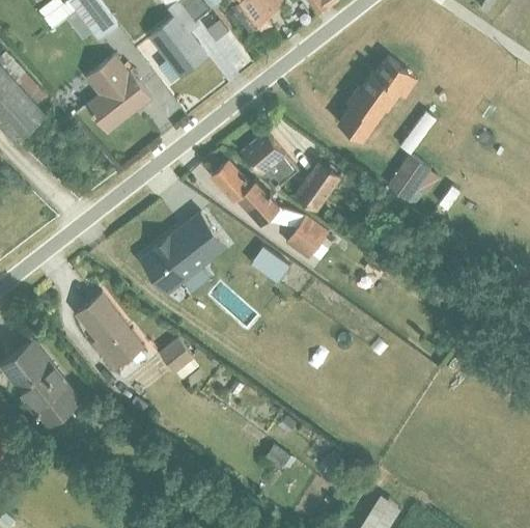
[(92,33),(67,1),(62,5),(58,0),(52,0),(38,11),(52,30),(65,20),(82,42),(92,33)]
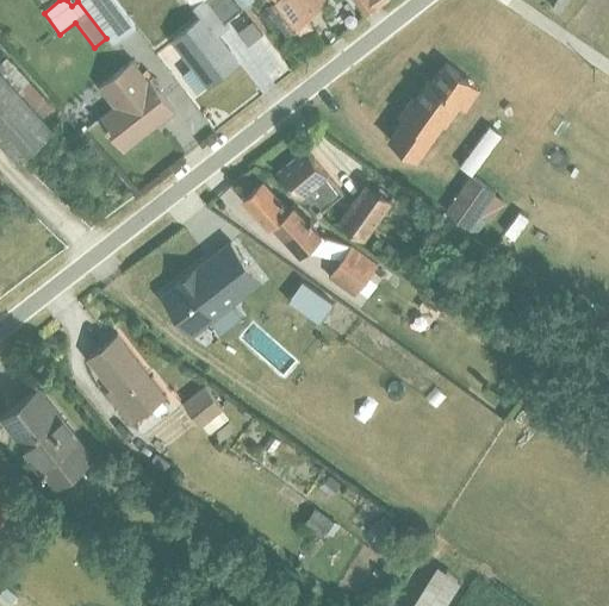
[(79,0),(78,1),(106,38),(112,47),(136,30),(112,0),(79,0)]
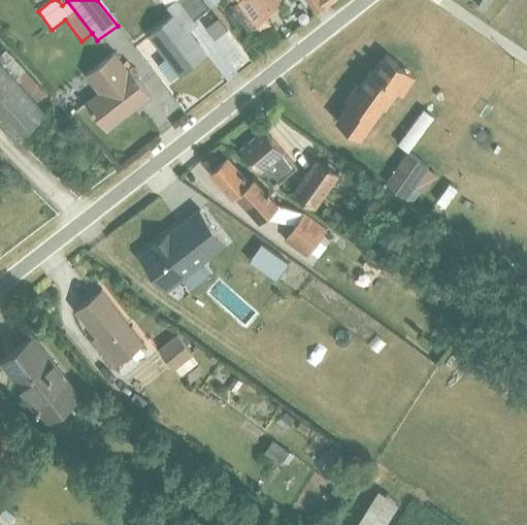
[(159,0),(172,17),(146,36),(165,60),(158,66),(170,83),(205,56),(187,33),(198,25),(195,22),(208,10),(200,0),(159,0)]
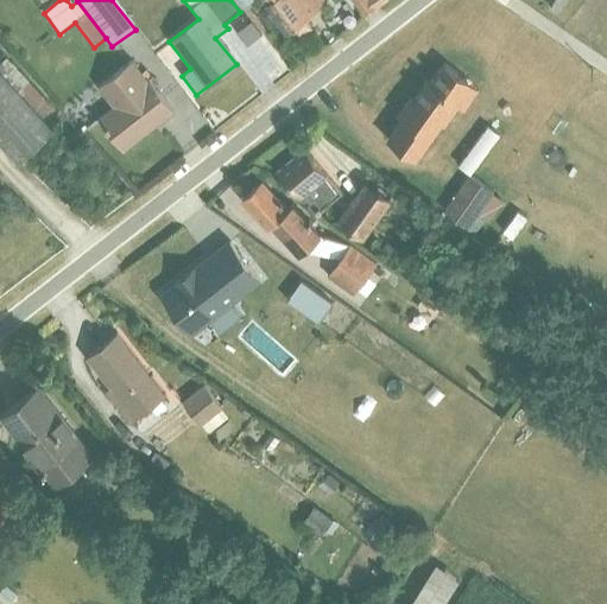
[(259,0),(286,37),(295,31),(299,37),(310,30),(305,23),(326,7),(320,0),(259,0)]
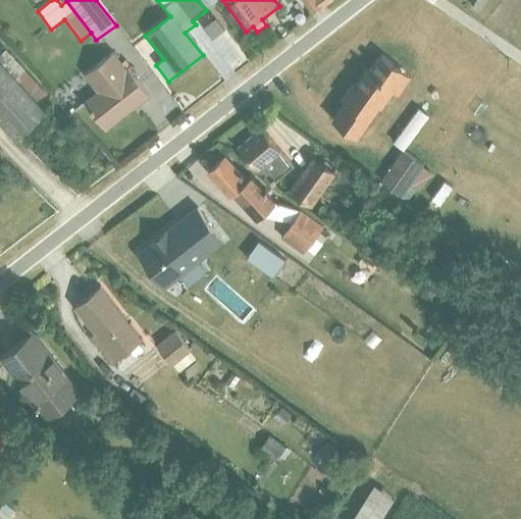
[(300,0),(312,15),(333,0),(332,0),(300,0)]
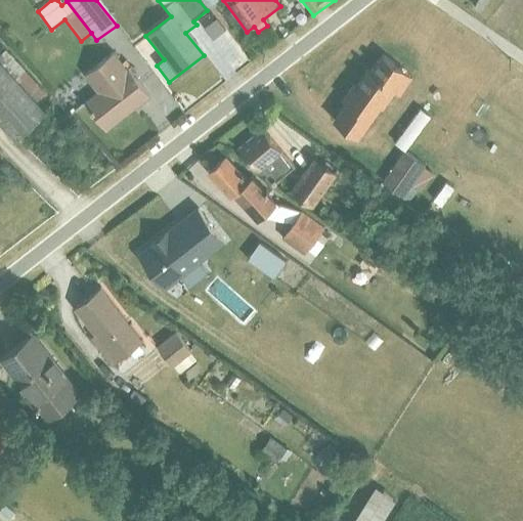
[(488,0),(477,0),(473,7),(481,12),(488,0)]
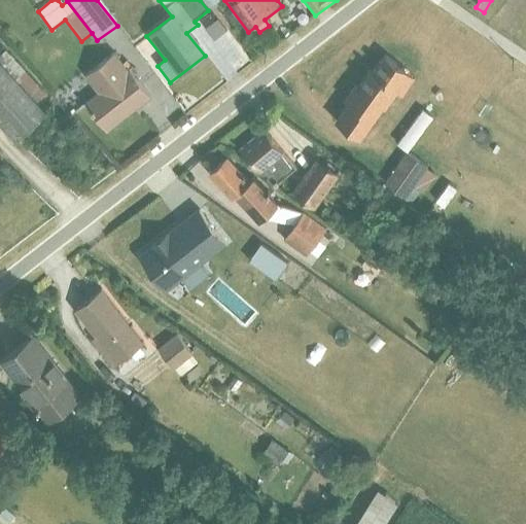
[(217,20),(205,29),(214,41),(226,32),(217,20)]
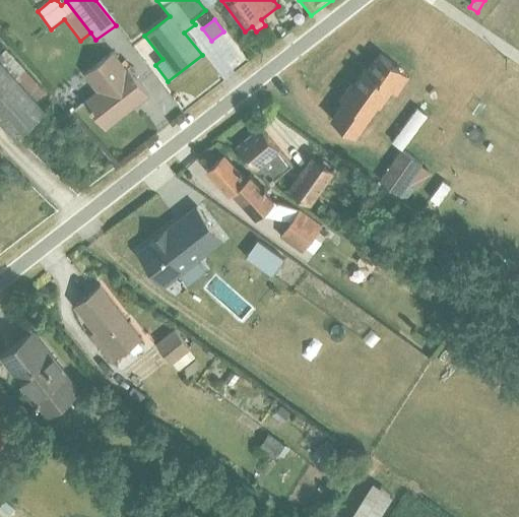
[(0,125),(14,141),(46,111),(36,102),(45,94),(5,52),(0,56),(0,125)]
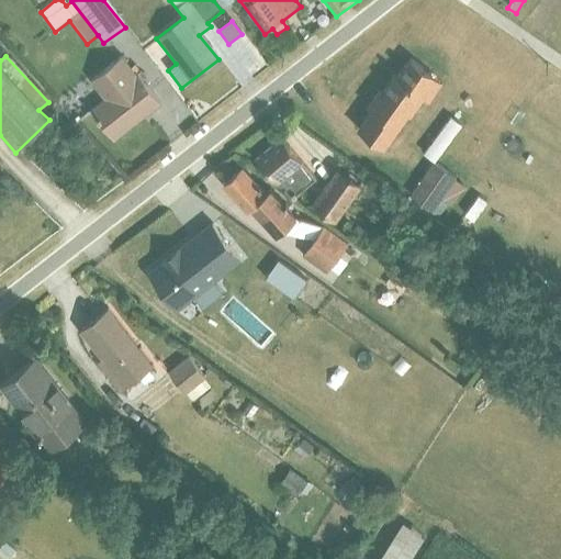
[(123,57),(90,84),(103,100),(90,111),(113,142),(160,104),(123,57)]
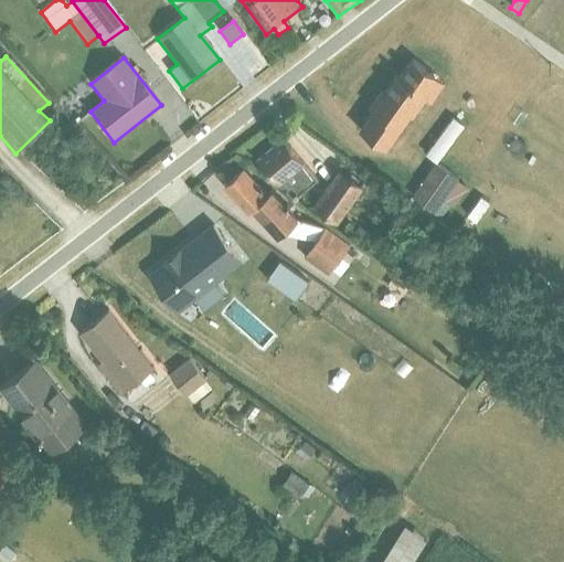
[(375,114),(360,133),(385,151),(414,112),(417,114),(426,102),(431,104),(444,85),(413,62),(398,81),(396,78),(384,95),(382,94),(371,110),(375,114)]
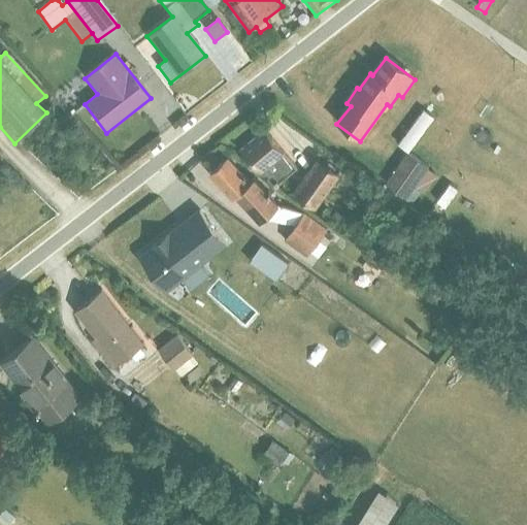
[(264,130),(240,150),(259,173),(275,186),(296,169),(264,130)]
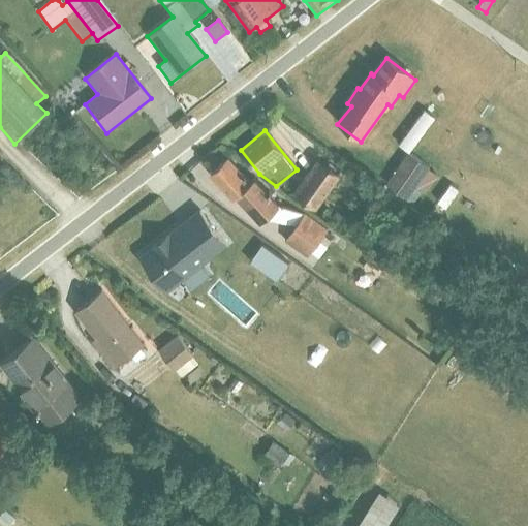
[(408,154),(385,185),(412,206),(422,193),(425,195),(437,177),(428,171),(429,168),(408,154)]
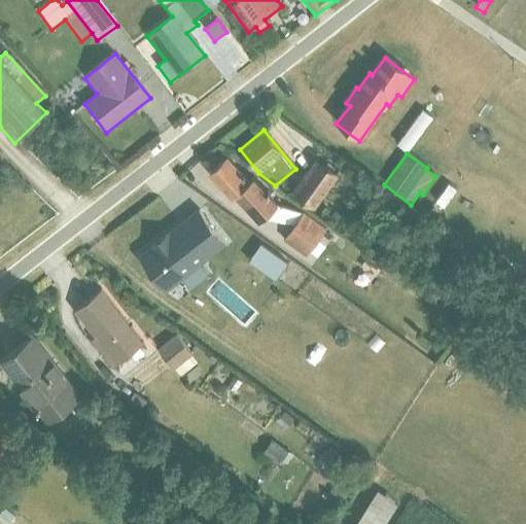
[(226,159),(210,174),(233,200),(236,198),(258,222),(261,220),(293,226),(283,241),(306,257),(326,230),(304,213),(278,205),(254,179),(249,183),(226,159)]
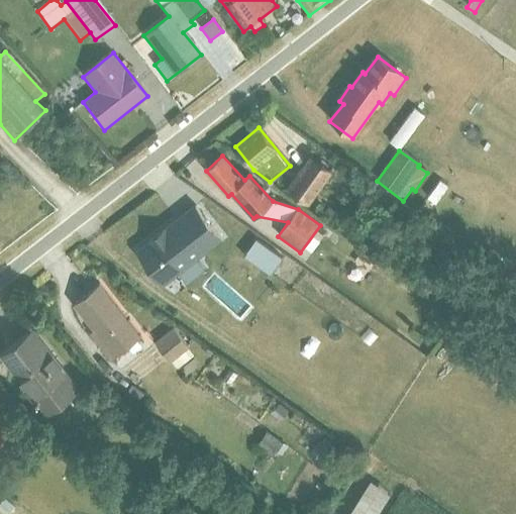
[(310,158),(286,190),(308,206),(332,173),(310,158)]
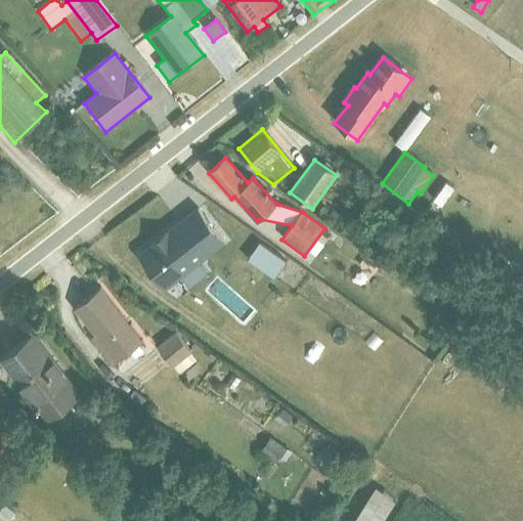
[(435,181),(428,201),(491,226),(498,208),(435,181)]
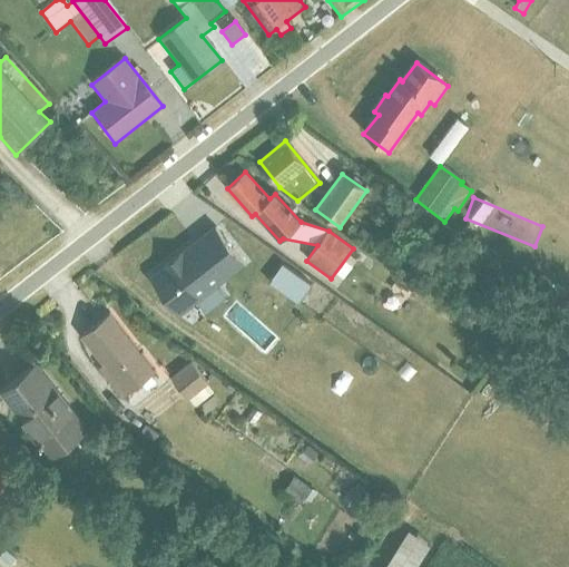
[(214,227),(148,277),(179,316),(245,265),(214,227)]
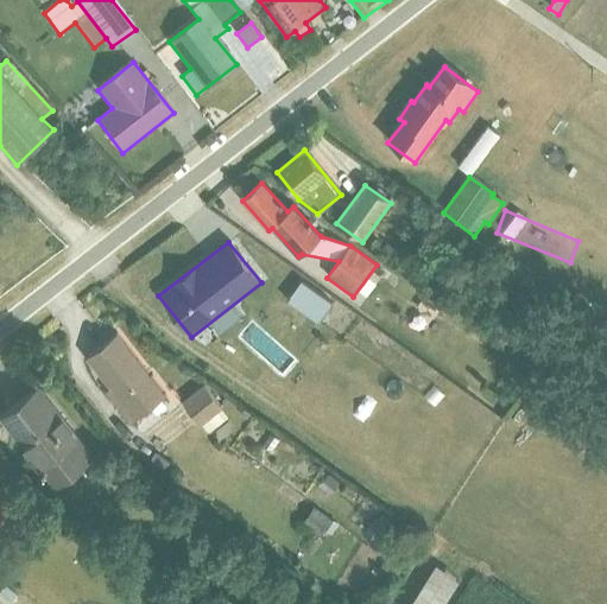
[(301,284),(288,303),(317,324),(332,305),(301,284)]
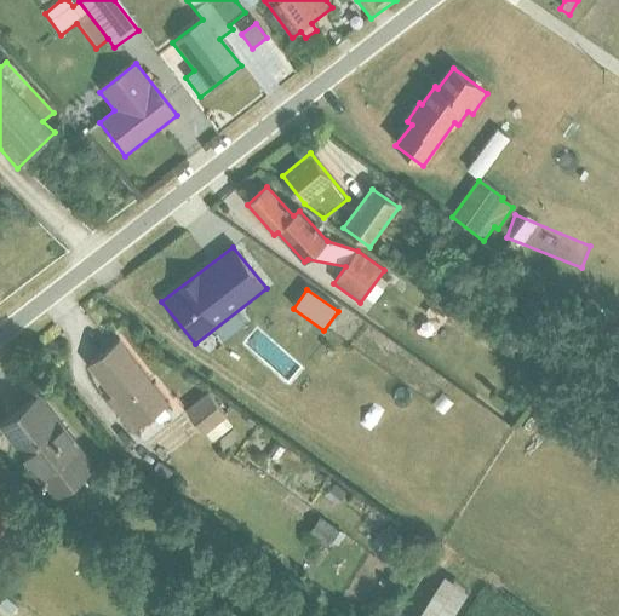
[(119,343),(87,367),(112,397),(107,401),(132,433),(168,404),(119,343)]
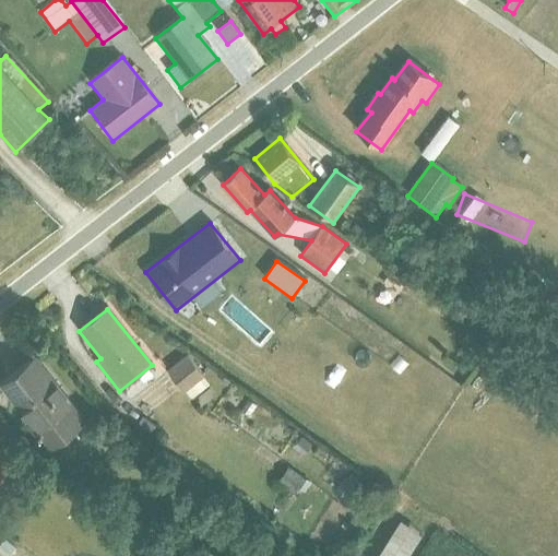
[(187,355),(166,371),(192,400),(210,387),(187,355)]
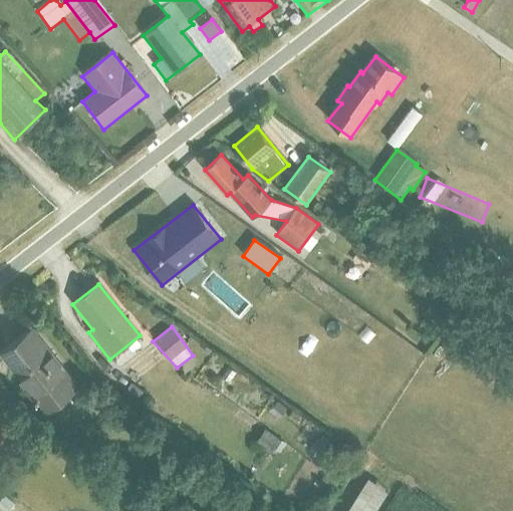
[(31,329),(0,354),(46,413),(78,389),(31,329)]
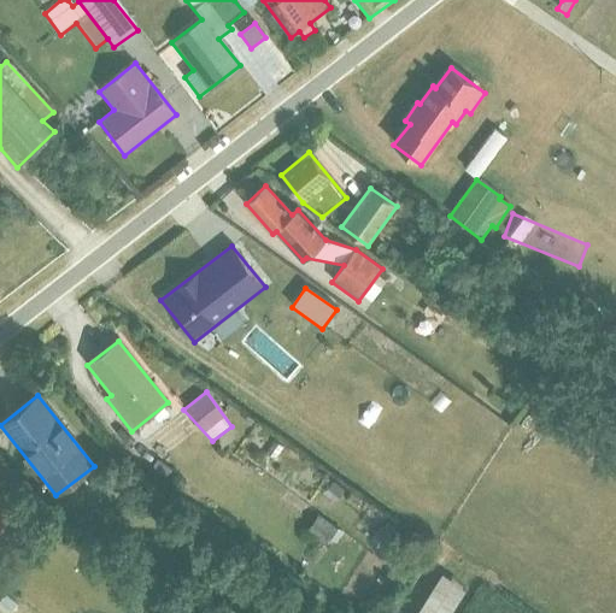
[(0,530),(15,520),(0,501),(0,530)]
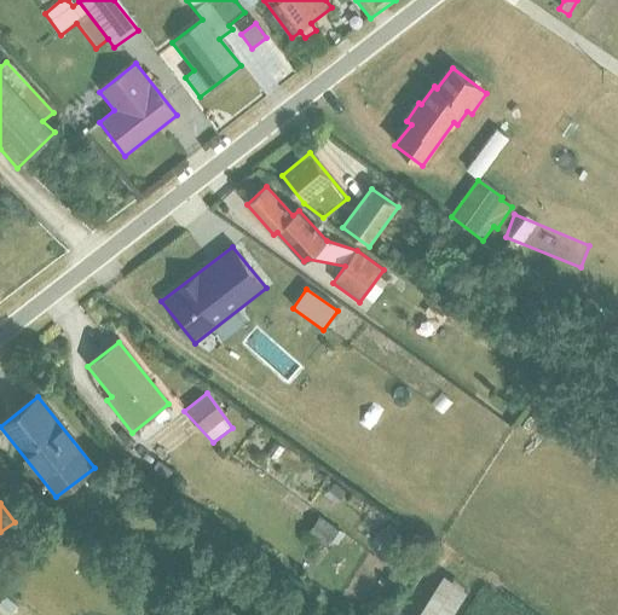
[(319,517),(307,534),(327,549),(339,532),(319,517)]
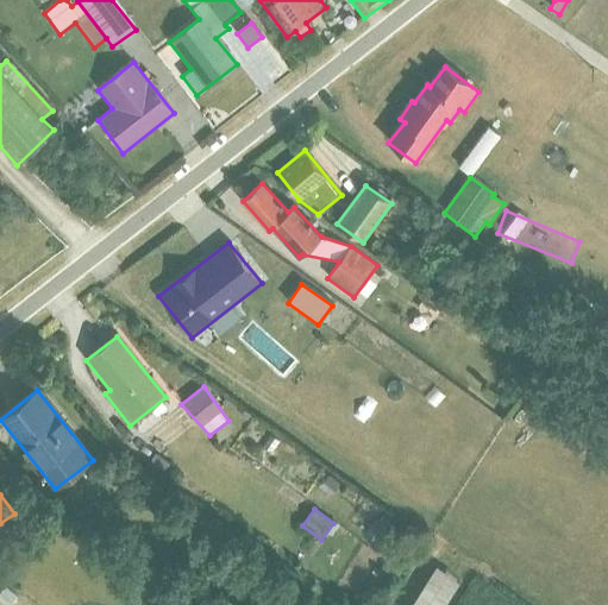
[(374,521),(363,536),(375,544),(386,529),(374,521)]
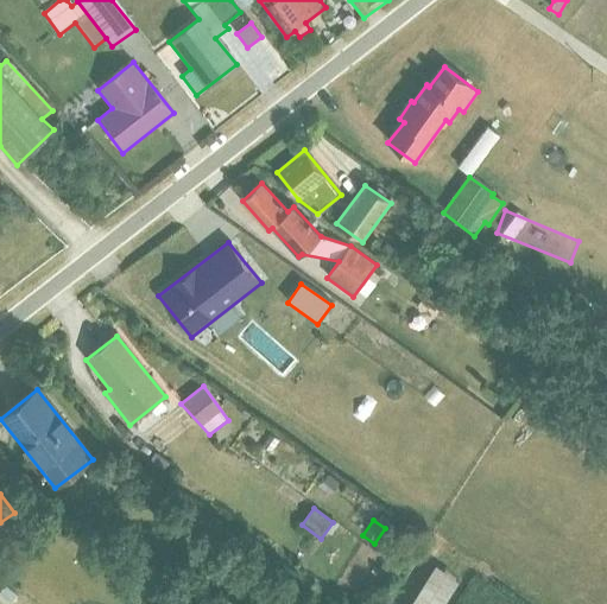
[(436,566),(411,603),(444,603),(459,583),(436,566)]
